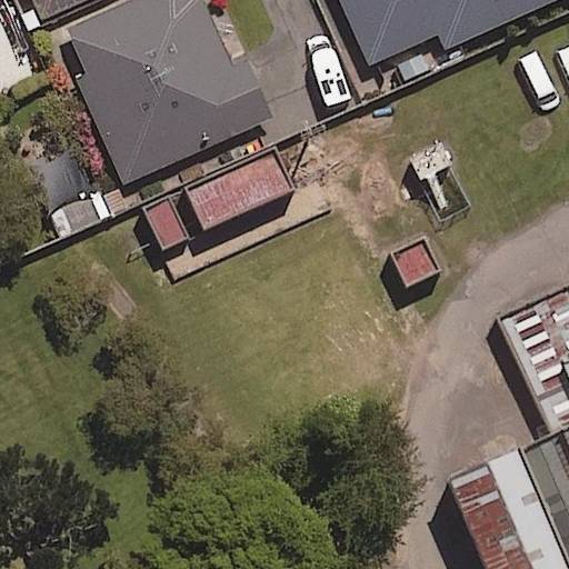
[(32,0),(41,18),(80,0),(32,0)]
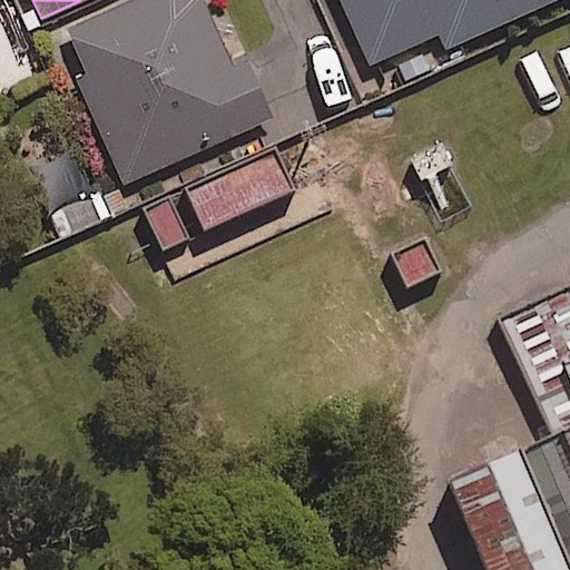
[(232,68),(202,0),(137,0),(65,32),(85,76),(76,80),(121,184),(269,119),(244,62),(232,68)]
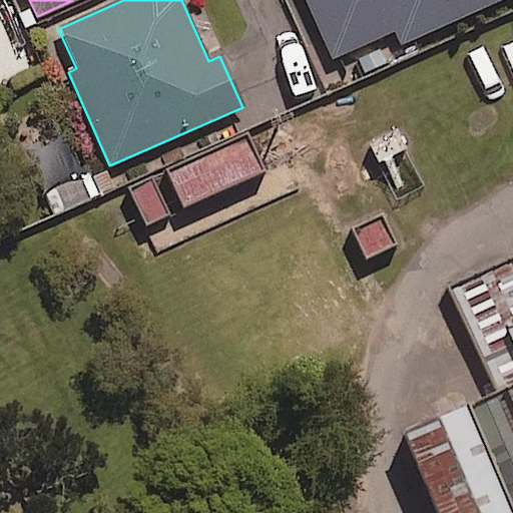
[(310,0),(335,56),(395,30),(401,42),(497,0),(310,0)]
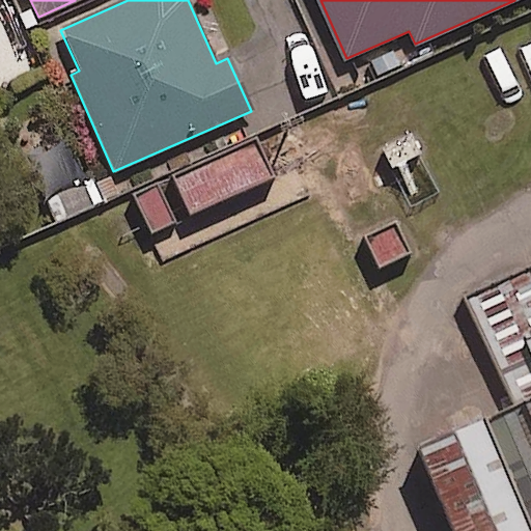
[(273,174),(258,142),(175,180),(190,214),(273,174)]
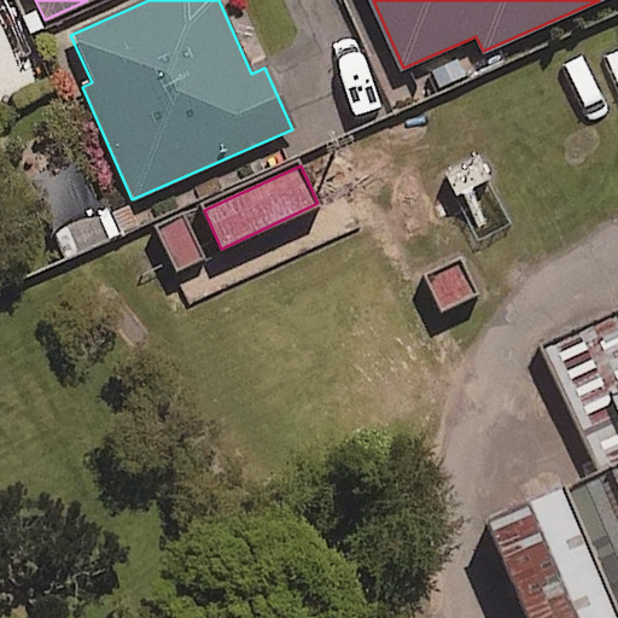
[(617,617),(617,186),(607,191),(617,215),(617,617)]
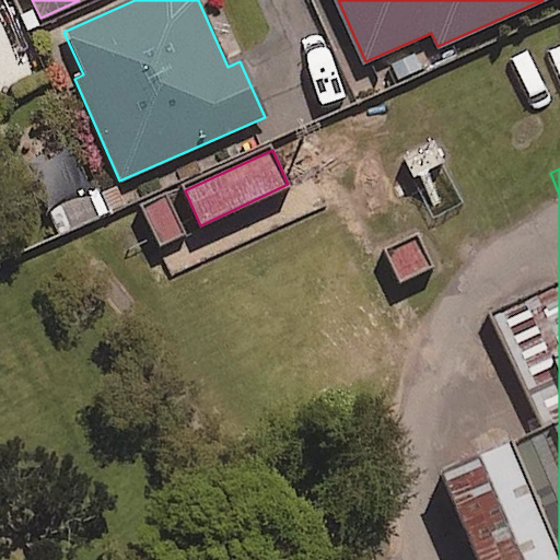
[(186,233),(172,196),(143,207),(158,244),(186,233)]
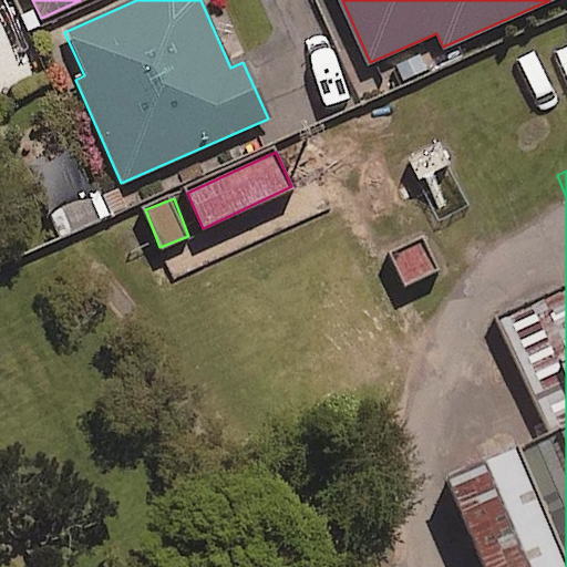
[(437,269),(422,233),(385,248),(401,285),(437,269)]
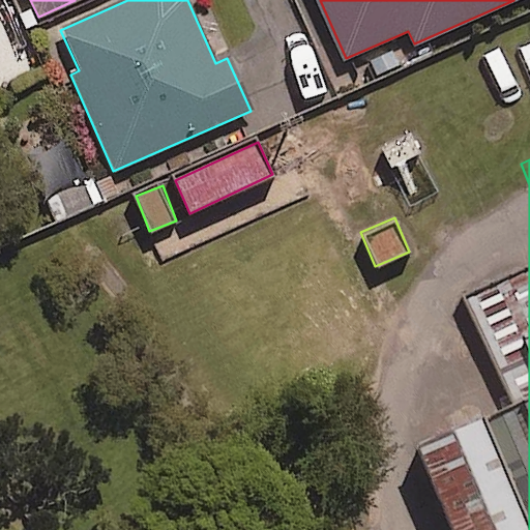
[(529,482),(466,333),(406,359),(470,510),(529,483),(529,482)]
